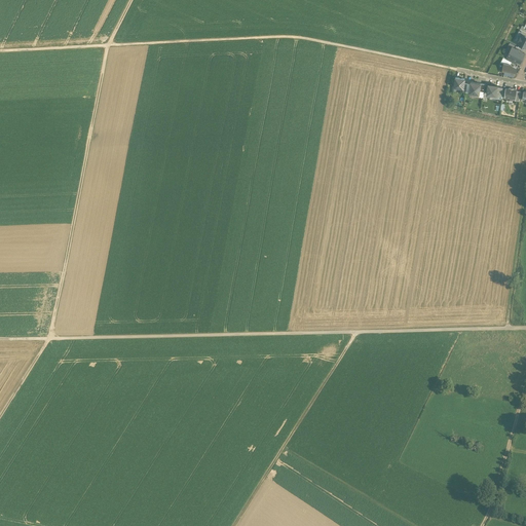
[(508,55),(509,57),(517,61),(520,63),(525,53),(515,48),(513,51),(511,50),(508,55)]
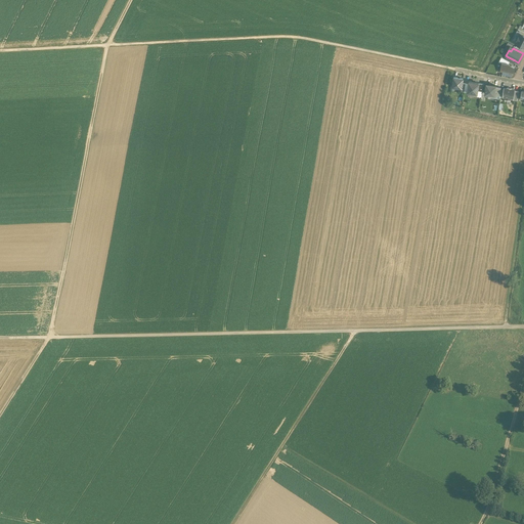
[(514,68),(508,63),(501,62),(500,69),(503,69),(503,73),(512,75),(512,71),(514,71),(514,68)]
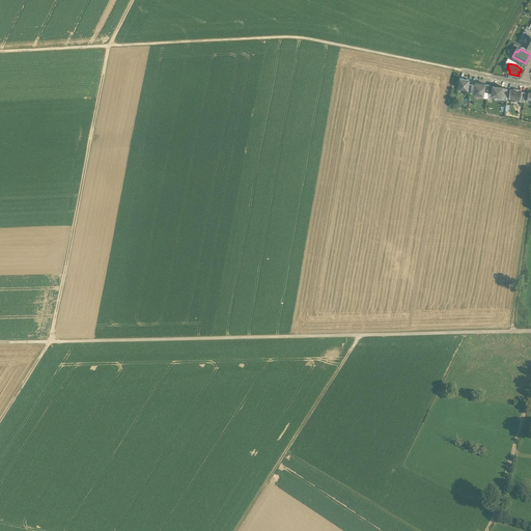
[(469,79),(459,78),(458,87),(462,87),(460,88),(465,89),(465,88),(468,88),(469,84),(469,79)]
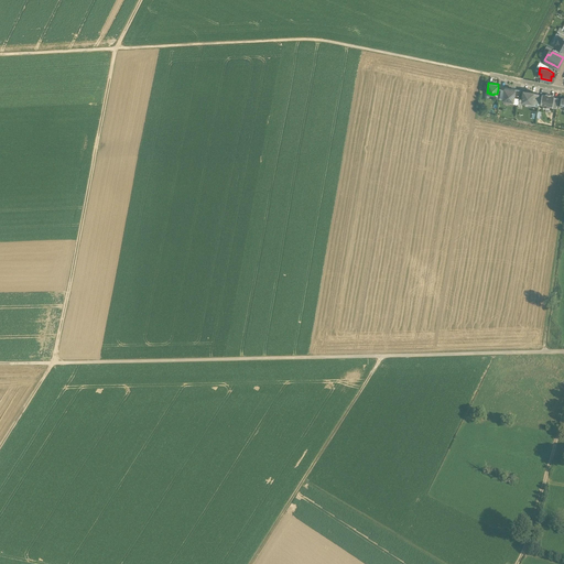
[(513,100),(514,98),(516,89),(505,87),(502,99),(513,100)]
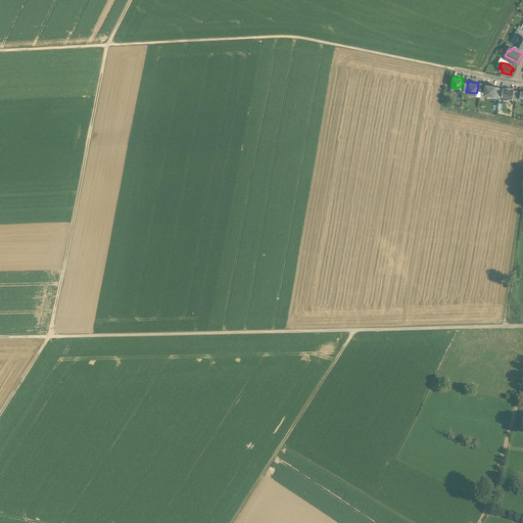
[(495,85),(485,84),(484,93),(493,95),(494,87),(495,85)]
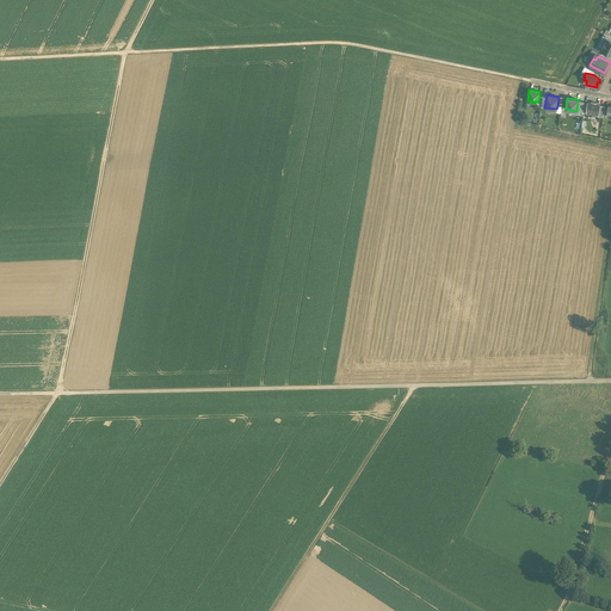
[(586,112),(598,115),(600,105),(587,103),(586,112)]
